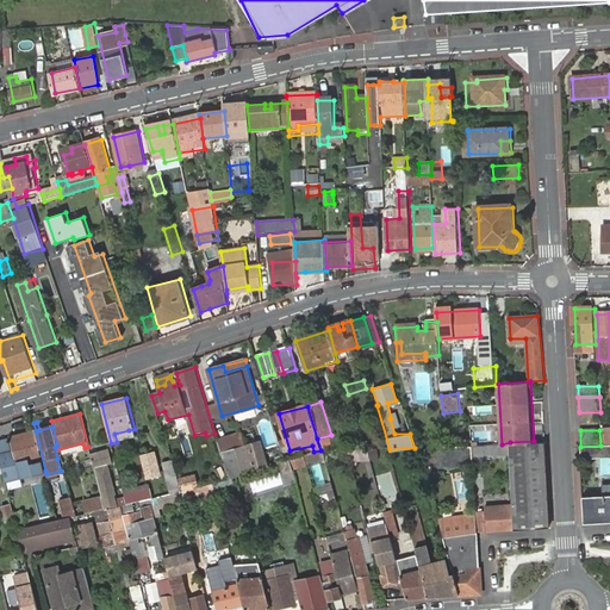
[(45,471),(36,431),(0,439),(0,460),(5,481),(45,471)]
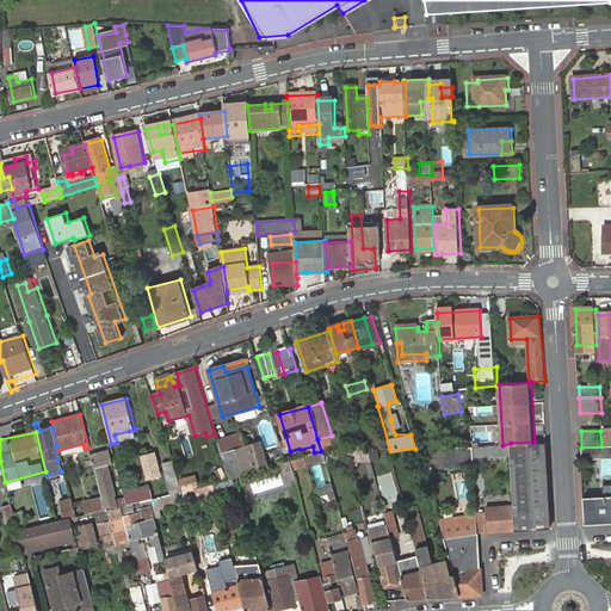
[(535,442),(511,443),(514,508),(516,531),(550,530),(545,442),(535,442)]
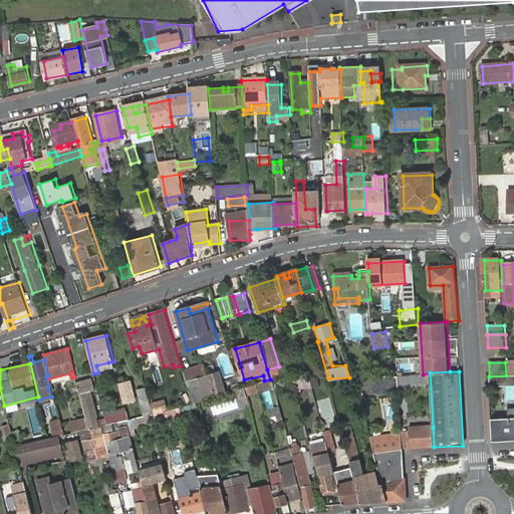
[(221,372),(209,376),(215,397),(224,394),(227,393),(221,372)]
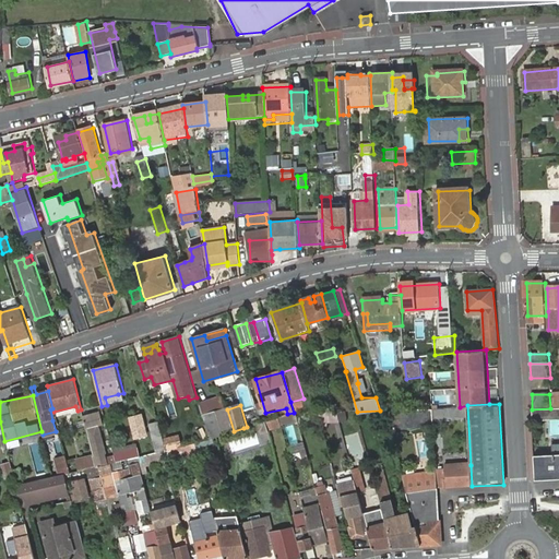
[(227,409),(204,416),(211,439),(217,437),(234,431),(227,409)]
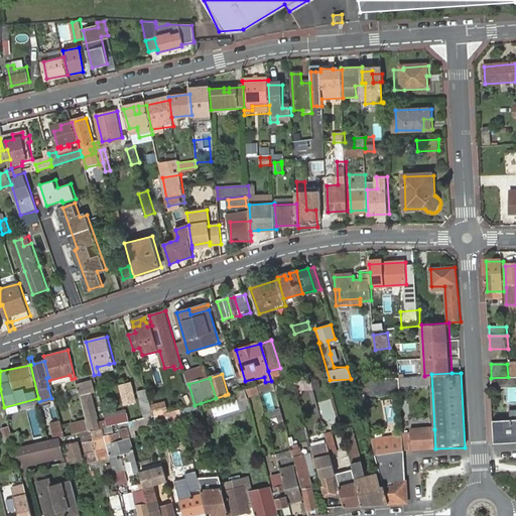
[(391,379),(354,379),(358,396),(399,390),(398,378),(398,379),(391,379)]
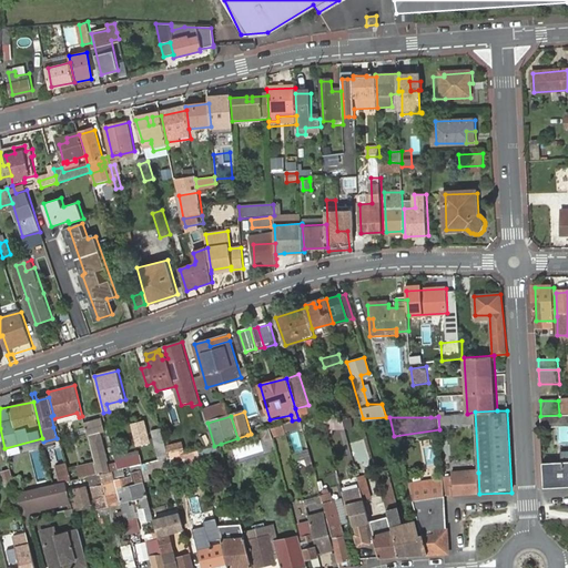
[(567,416),(560,416),(556,417),(557,427),(567,426),(567,416)]
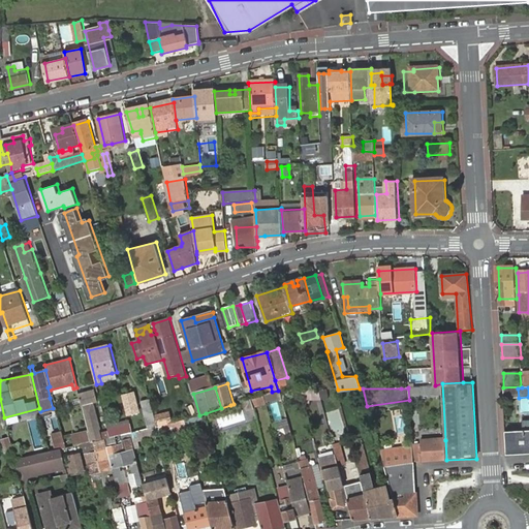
[(518,389),(503,389),(504,398),(519,398),(518,389)]
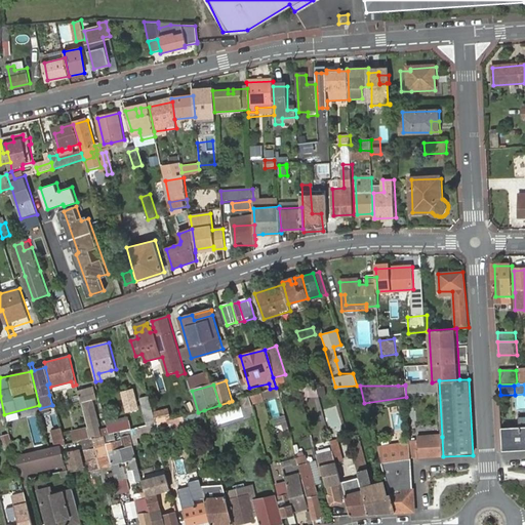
[(88,431),(90,440),(95,439),(106,437),(109,436),(109,435),(107,426),(105,420),(97,422),(91,400),(96,400),(93,389),(78,392),(88,431)]
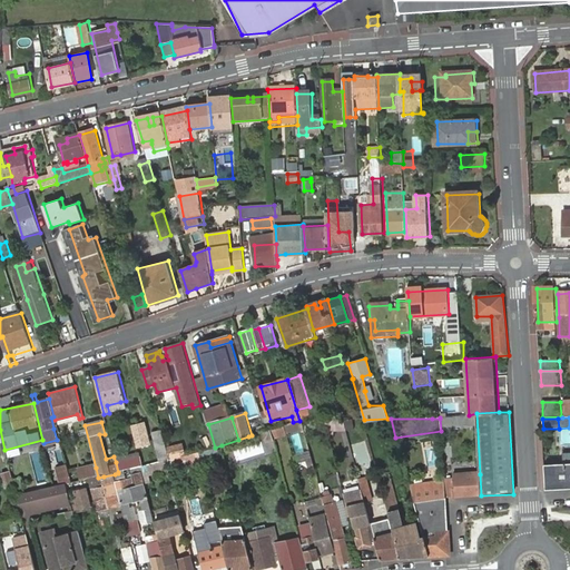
[(147,422),(134,425),(139,446),(153,442),(147,422)]
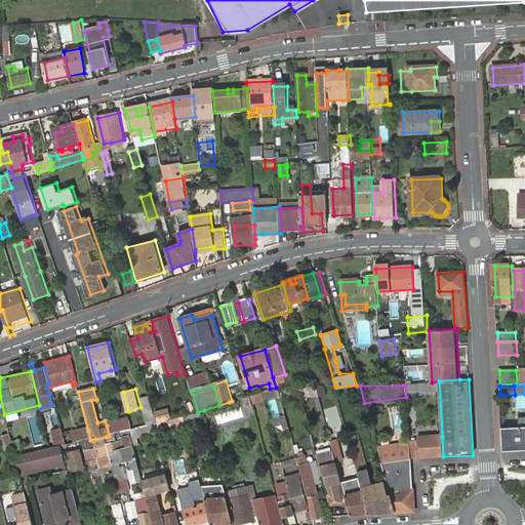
[(263,392),(250,396),(252,405),(266,404),(263,392)]
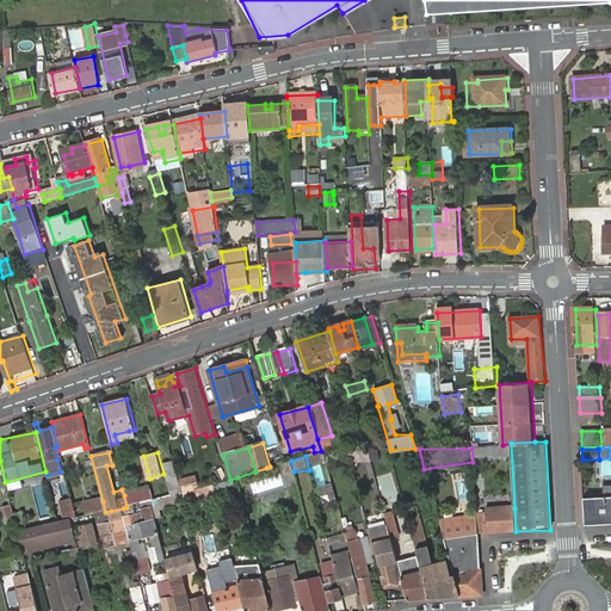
[(164,462),(173,494),(180,493),(183,492),(179,481),(173,458),(164,462)]
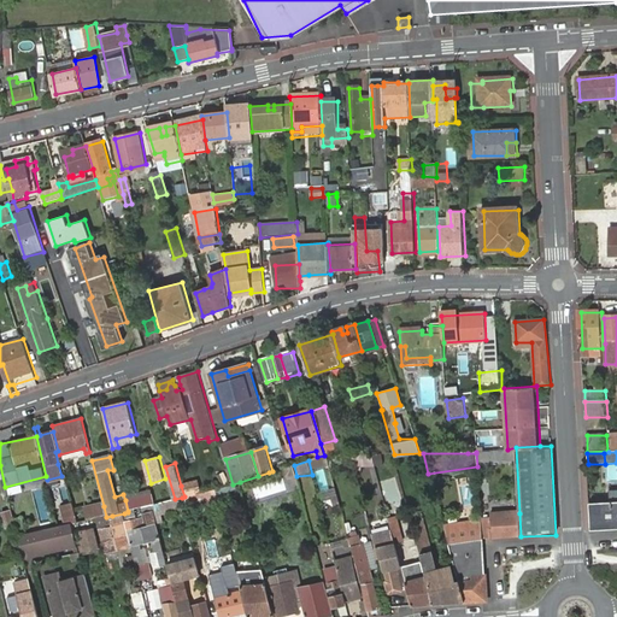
[(289,466),(280,469),(282,477),(288,475),(289,480),(297,477),(297,476),(294,465),(289,466)]
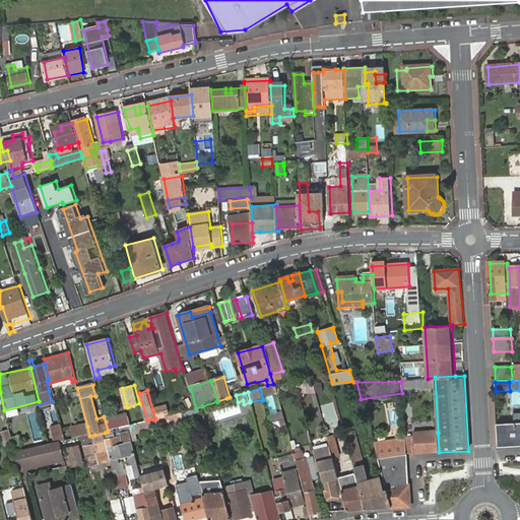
[(152,409),(155,418),(166,415),(163,406),(152,409)]
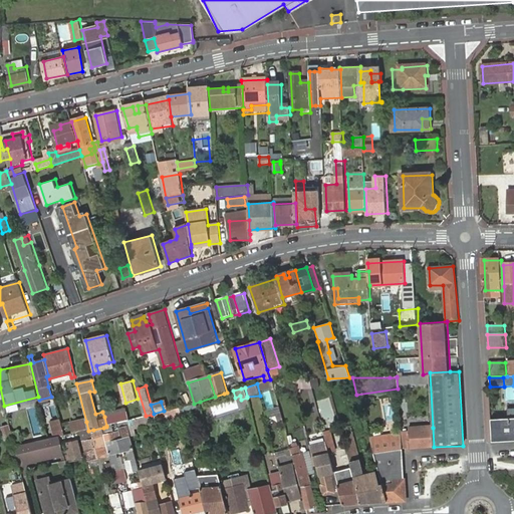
[(169,410),(172,420),(183,418),(180,407),(169,410)]
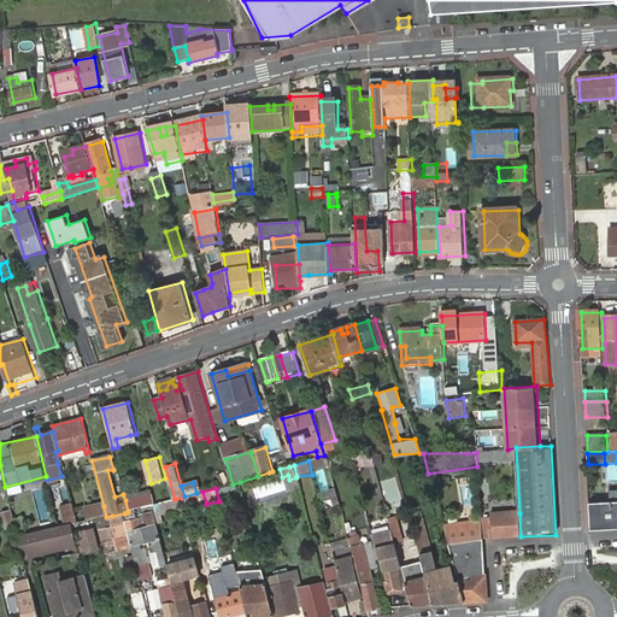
[(182,498),(184,506),(184,510),(206,504),(203,492),(197,493),(184,497),(182,498)]
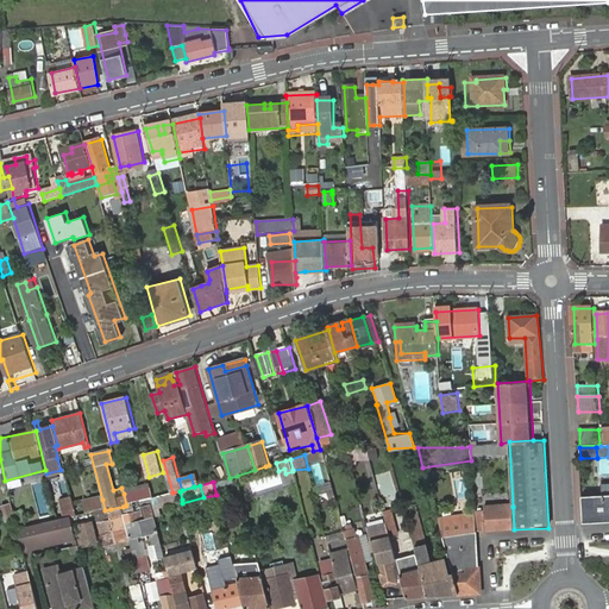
[(124,494),(126,504),(150,498),(154,498),(150,488),(124,494)]
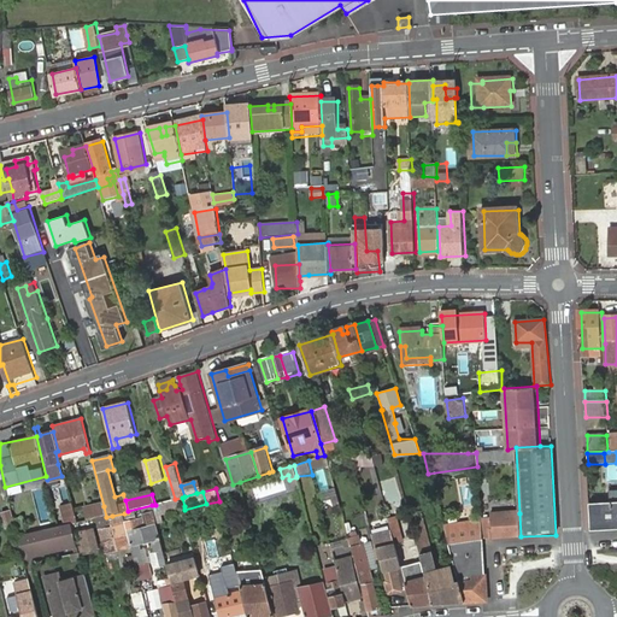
[(156,505),(152,505),(154,515),(184,506),(182,498),(175,499),(156,505)]
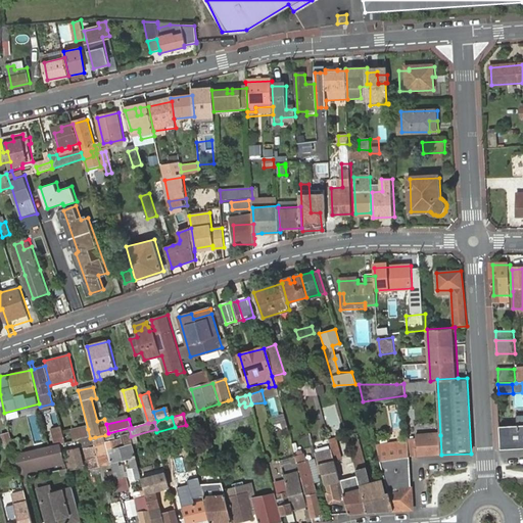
[(502,450),(522,449),(522,426),(501,427),(502,450)]
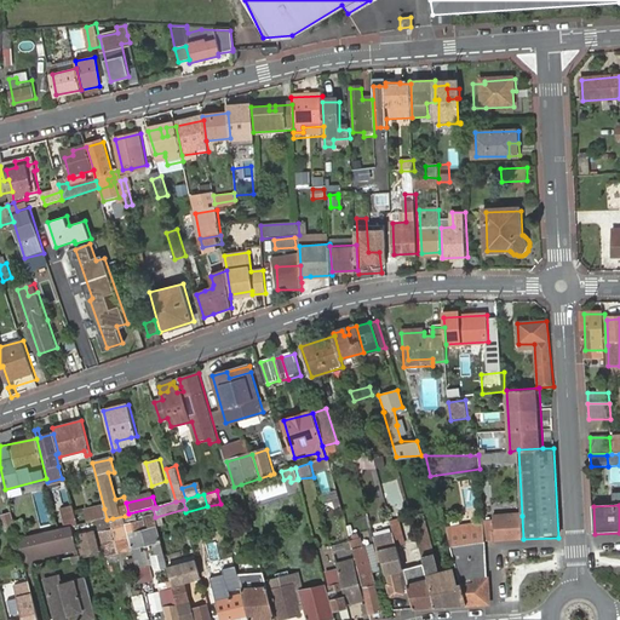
[(132,549),(136,562),(143,560),(139,546),(151,544),(155,557),(158,556),(161,570),(168,569),(168,568),(155,517),(153,507),(128,514),(128,515),(125,516),(132,549)]
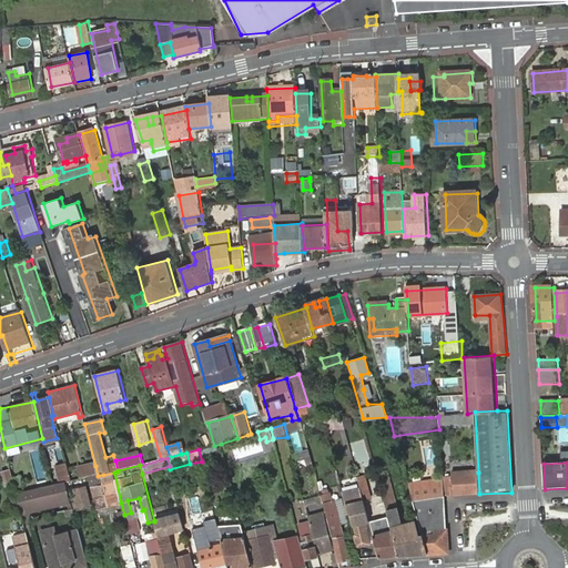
[(56,469),(59,485),(66,483),(70,483),(66,466),(56,469)]
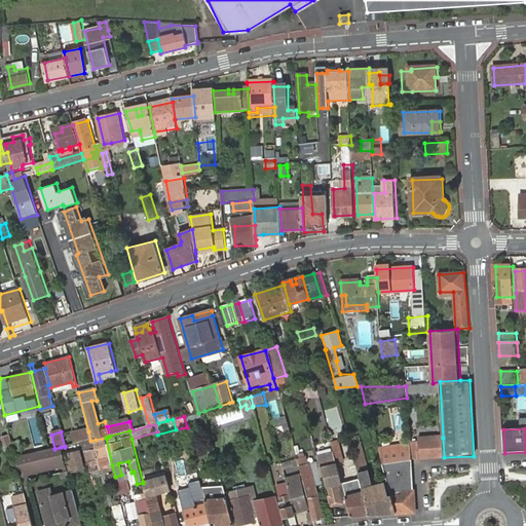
[(90,441),(88,431),(73,435),(75,444),(81,443),(90,441)]
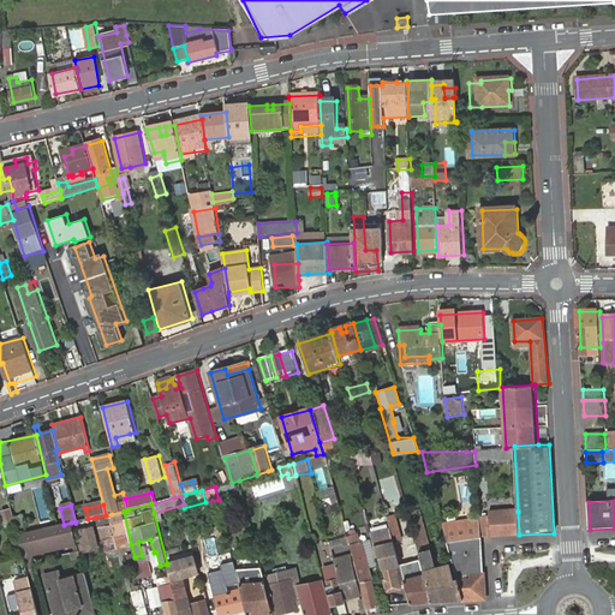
[(425,575),(434,603),(463,601),(457,580),(453,581),(448,565),(434,568),(429,549),(431,549),(419,507),(408,511),(425,575)]
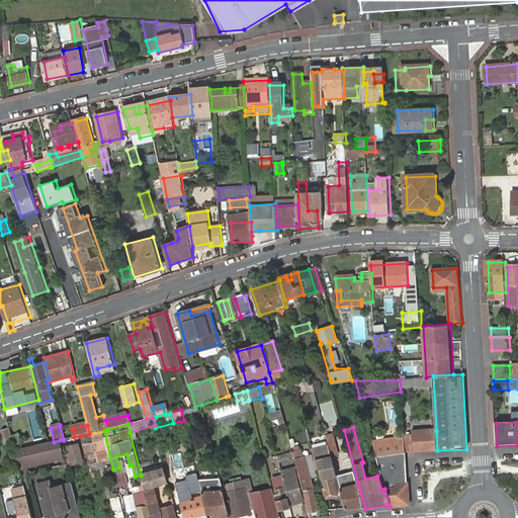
[(5,444),(13,442),(10,428),(1,430),(5,444)]
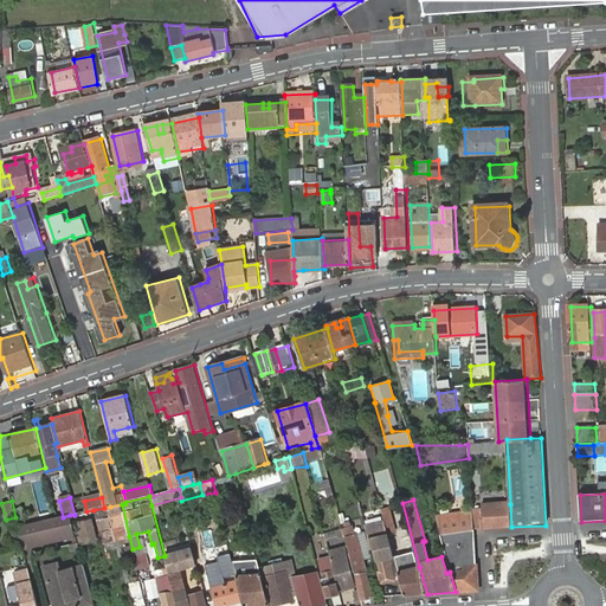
[(122,504),(110,507),(113,517),(100,521),(104,542),(129,536),(122,504)]
